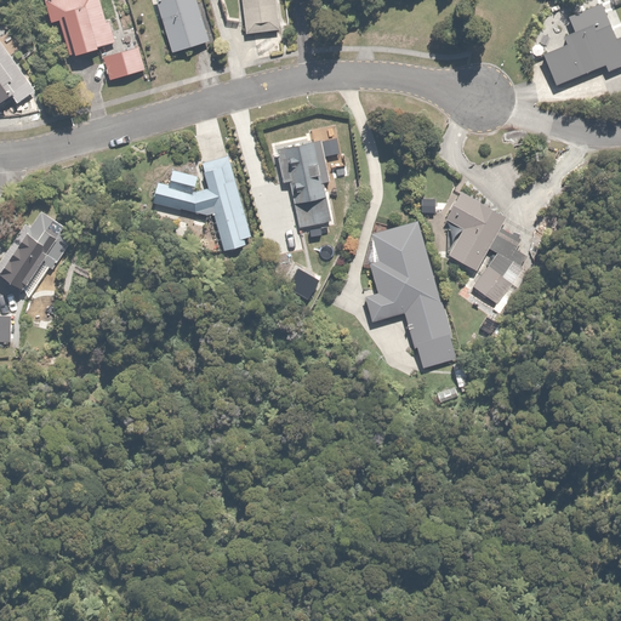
[(46,0),(55,24),(69,20),(80,55),(101,47),(112,80),(148,69),(141,45),(134,47),(130,33),(117,38),(104,0),(46,0)]
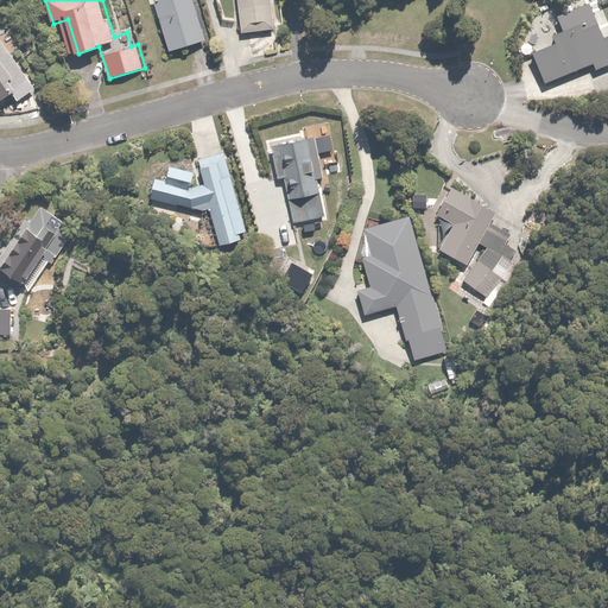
[(196,0),(154,0),(171,52),(209,40),(196,0)]
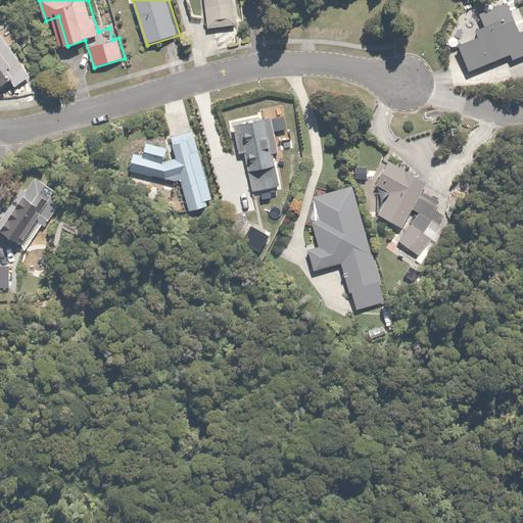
[(205,0),(209,29),(239,26),(235,0),(205,0)]
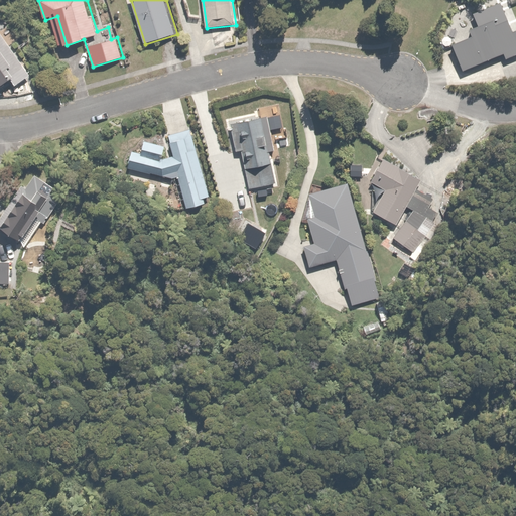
[(455,45),(465,69),(504,52),(506,56),(515,52),(515,30),(515,31),(503,3),(476,15),(481,25),(472,29),(475,36),(455,45)]
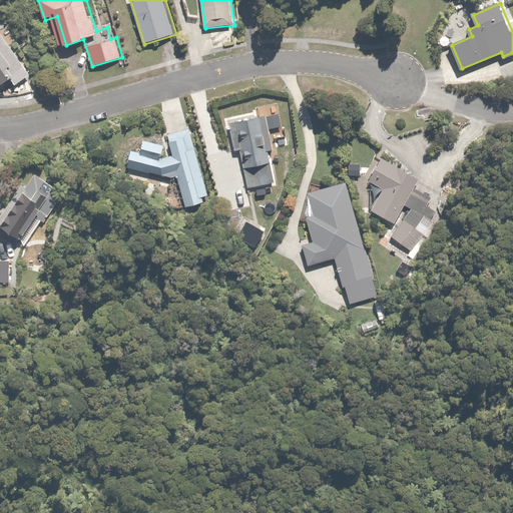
[(0,29),(0,86),(27,68),(0,29)]
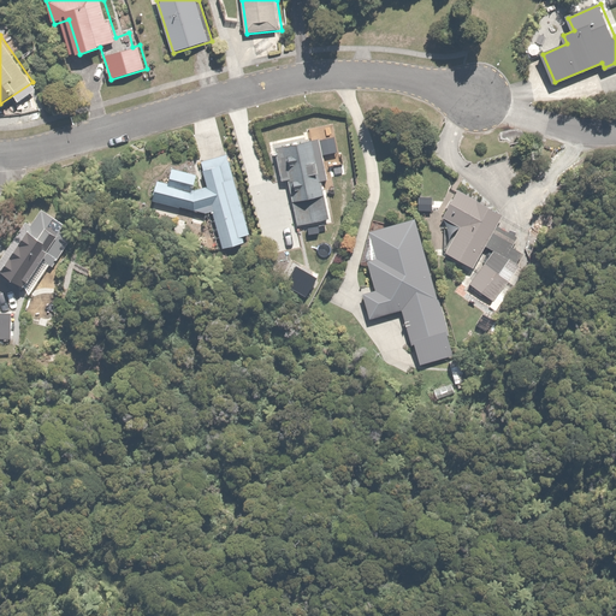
[(329,179),(321,140),(278,148),(280,160),(286,159),(288,166),(282,167),(284,181),(294,178),(297,201),(292,202),(297,225),(331,219),(324,181),(329,179)]
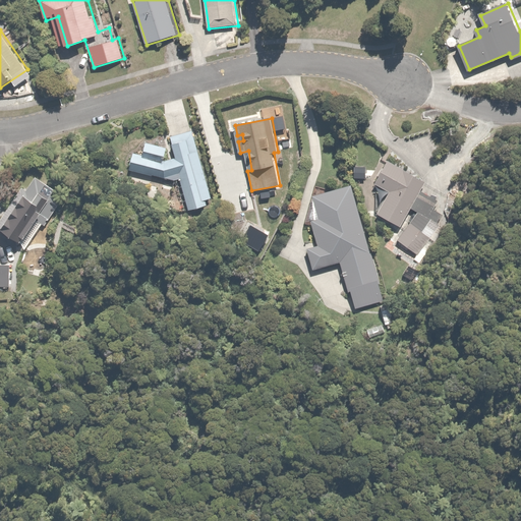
[(131,170),(179,180),(187,211),(208,205),(206,200),(212,198),(192,130),(170,136),(176,156),(165,159),(168,148),(147,142),(143,155),(135,153),(131,170)]
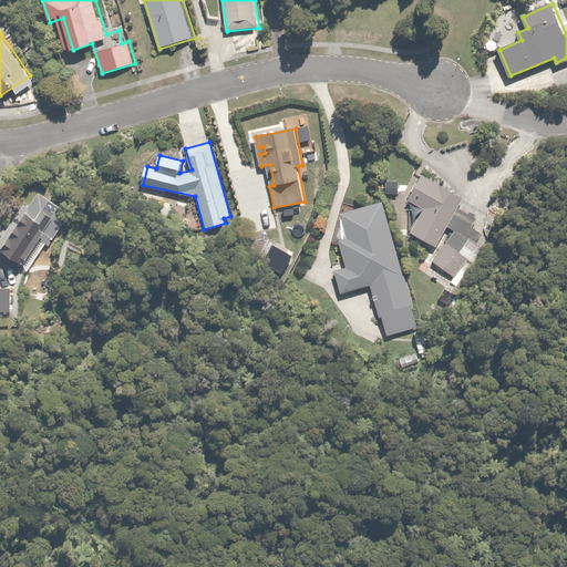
[(460,250),(446,240),(432,261),(454,277),(488,228),(459,208),(468,194),(450,181),(444,188),(426,175),(410,199),(426,212),(412,232),(433,246),(447,224),(467,238),(460,250)]
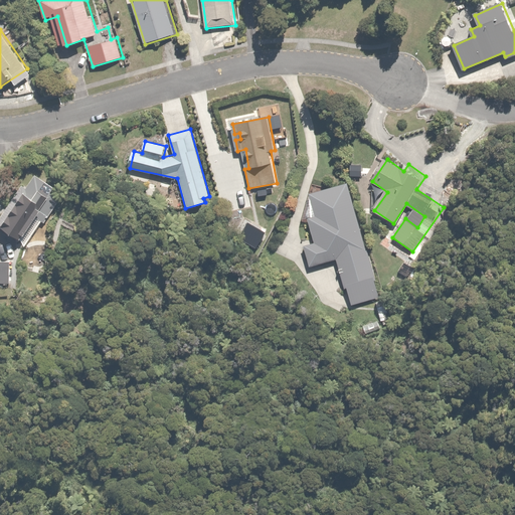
[(378,297),(350,182),(311,192),(317,216),(309,218),(315,243),(307,245),(312,265),(337,259),(344,285),(348,284),(353,303),(378,297)]
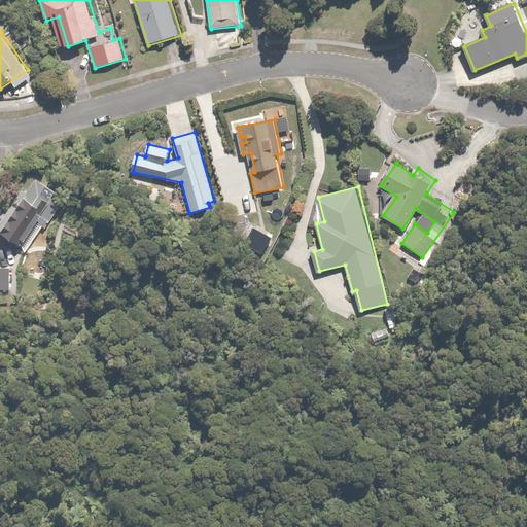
[(28,199),(2,232),(26,250),(44,227),(38,222),(55,203),(45,196),(38,205),(35,203),(34,204),(28,199)]
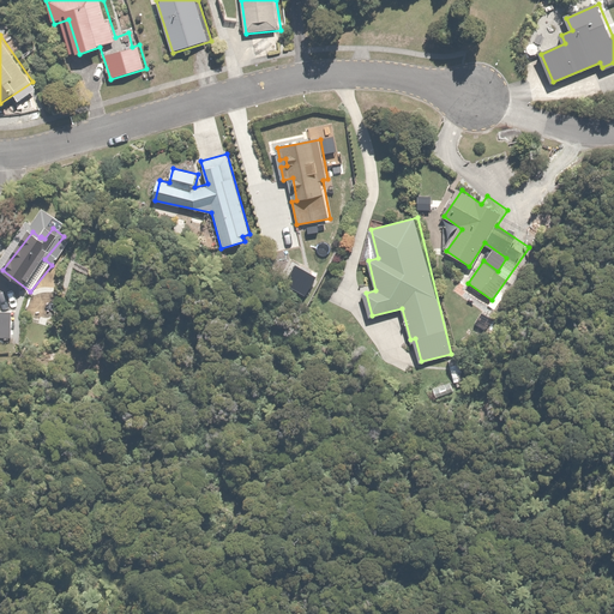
[(10,313),(16,312),(14,289),(0,289),(0,337),(10,337),(10,313)]
